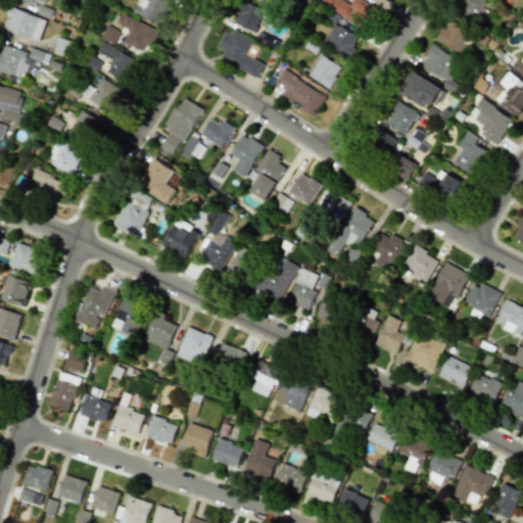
[(148,0),(147,0),(137,0),(133,13),(162,25),(171,2),(164,0),(148,0)]
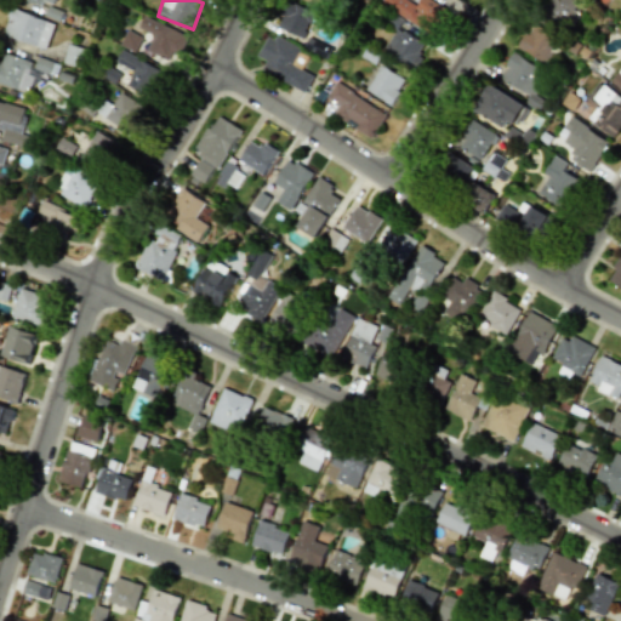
[(445,9),(429,0),(417,0),(416,5),(410,3),(410,0),(383,0),(380,6),(426,30),(432,18),(438,22),(445,9)]
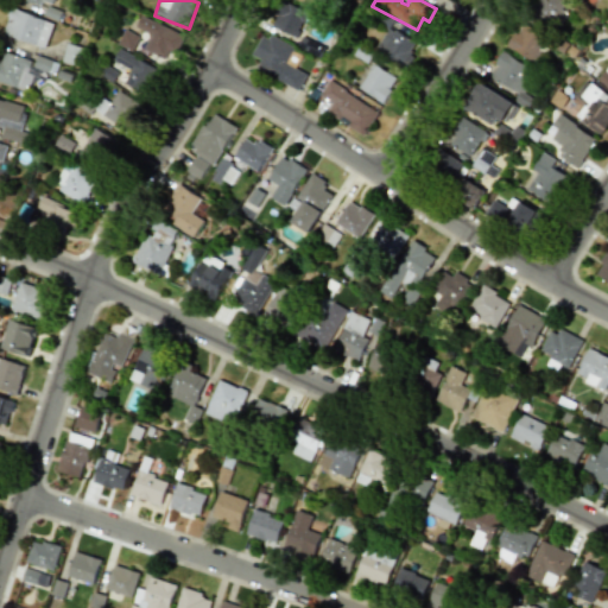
[(536,0),(530,10),(553,24),(567,2),(562,0),(536,0)]
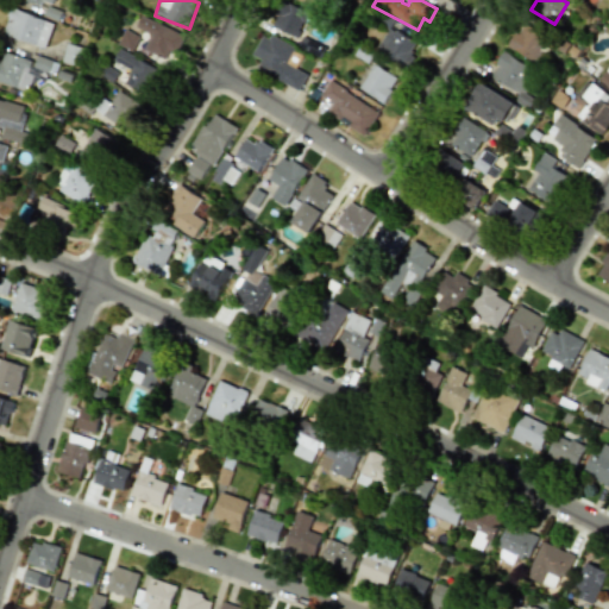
[(271,29),(299,36),(301,24),(315,27),(319,13),(278,2),(271,29)]
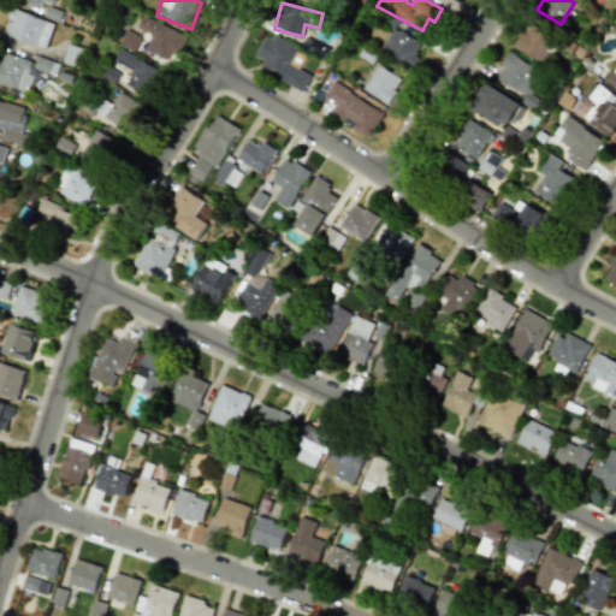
[(3,37),(47,47),(53,21),(9,11),(3,37)]
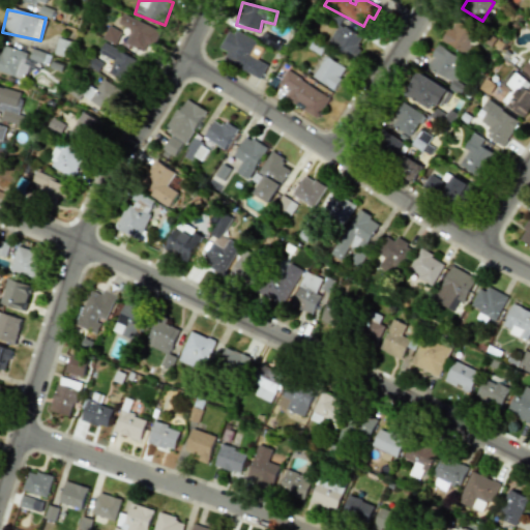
[(125,42),(144,52),(148,45),(153,47),(160,31),(123,13),(118,24),(131,30),(125,42)]
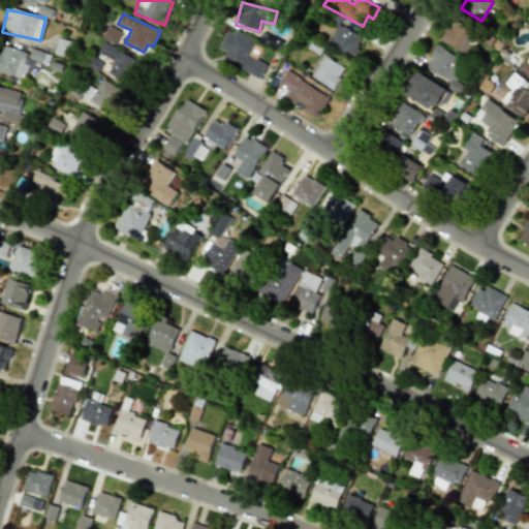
[(441,42),(465,53),(475,30),(453,19),(441,42)]
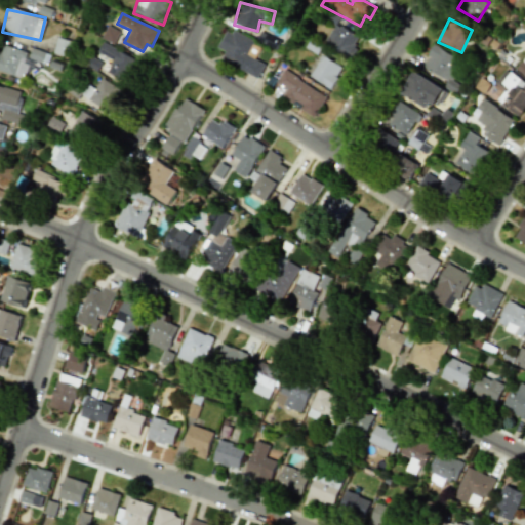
[(357,48),(352,46),(358,37),(334,23),(323,41),(351,58),(357,48)]
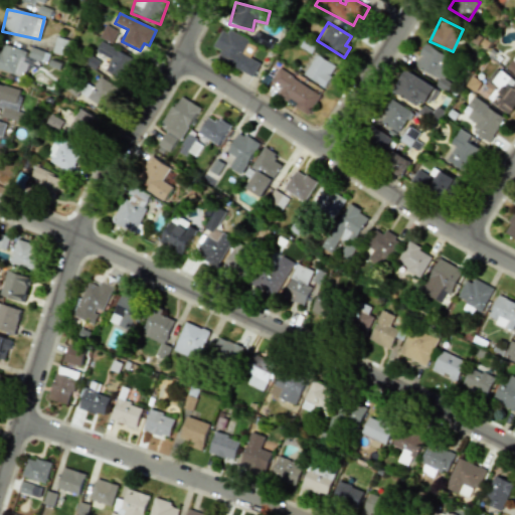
[(253,75),(260,62),(242,54),(248,40),(222,28),(213,47),(221,50),(217,59),(253,75)]
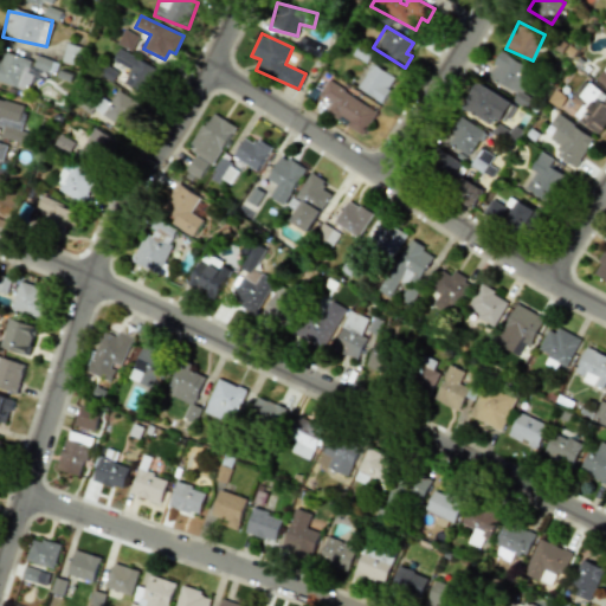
[(130,69),(123,84),(148,95),(160,69),(117,50),(113,60),(130,69)]
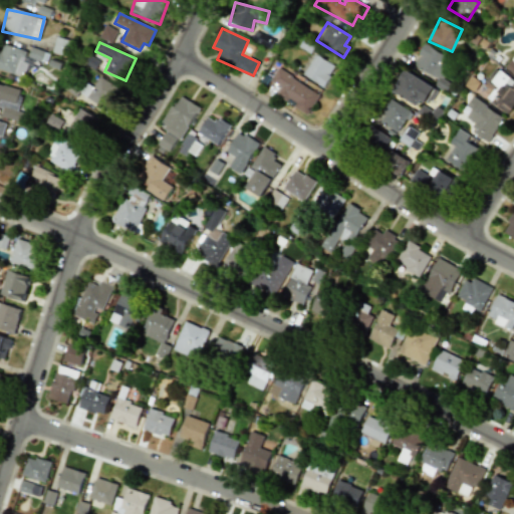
[(0,69),(23,76),(27,61),(39,64),(42,51),(29,47),(27,51),(0,43),(0,69)]
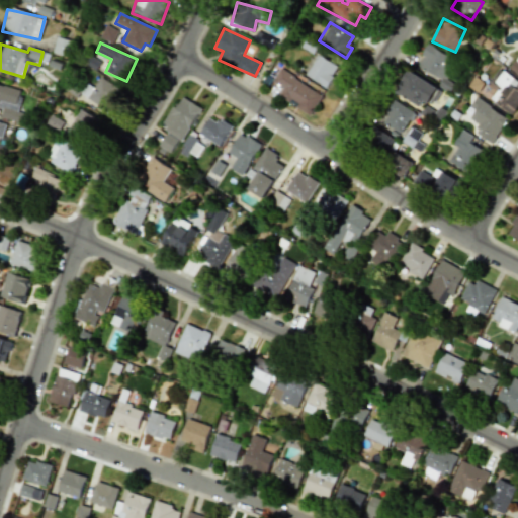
[(444,81),(456,61),(428,45),(416,64),(444,81)]
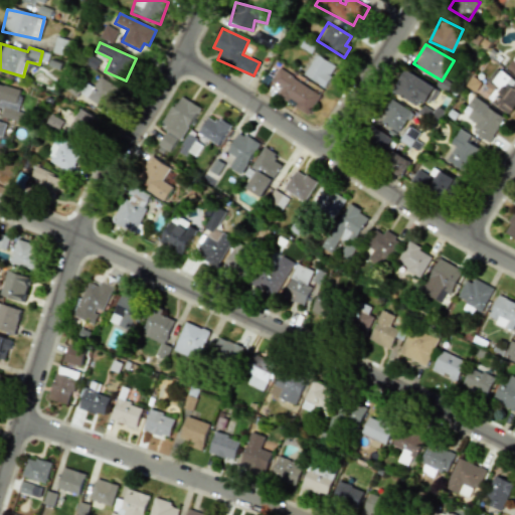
[(336,65),(315,54),(304,75),(324,87),(336,65)]
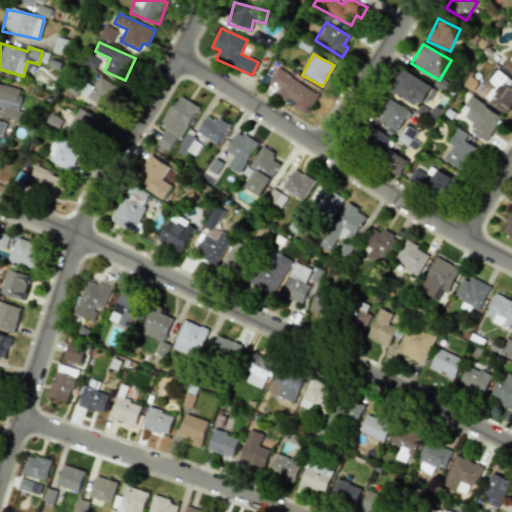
[(511,74),(511,54),(503,68),(511,74)]
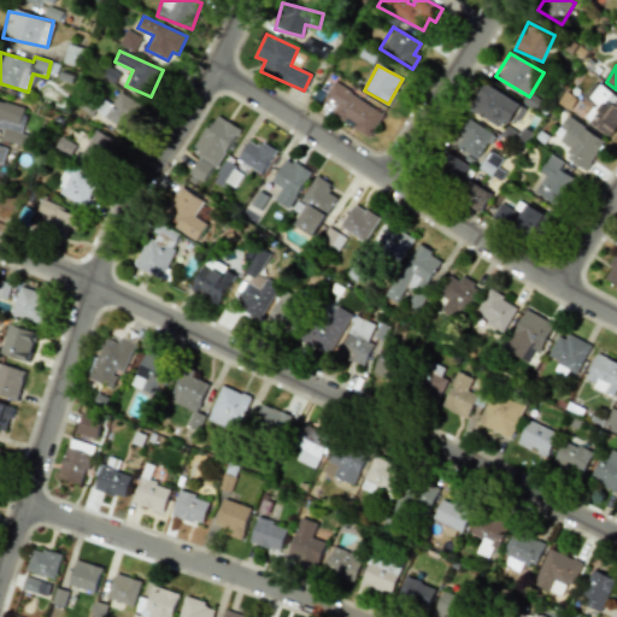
[(588,98),(600,107),(588,122),(609,137),(616,125),(616,97),(599,83),(588,98)]
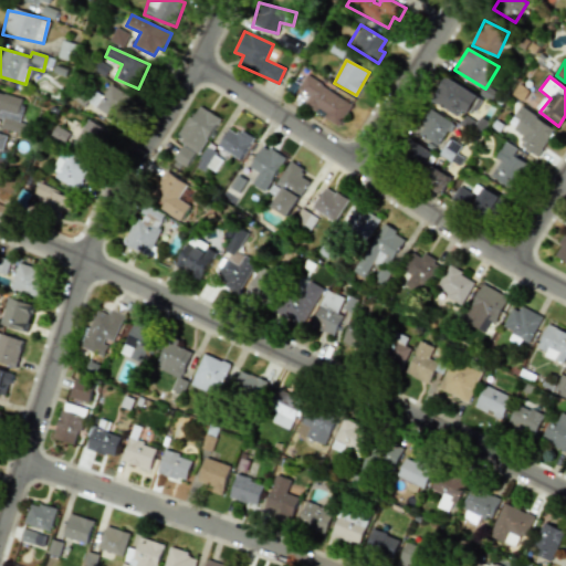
[(341,125),(352,101),(303,77),(297,90),(308,95),(303,107),(341,125)]
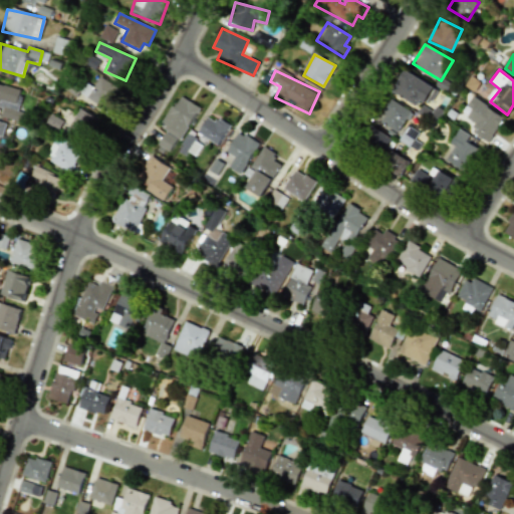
[(434,85),(405,70),(393,92),(422,107),(434,85)]
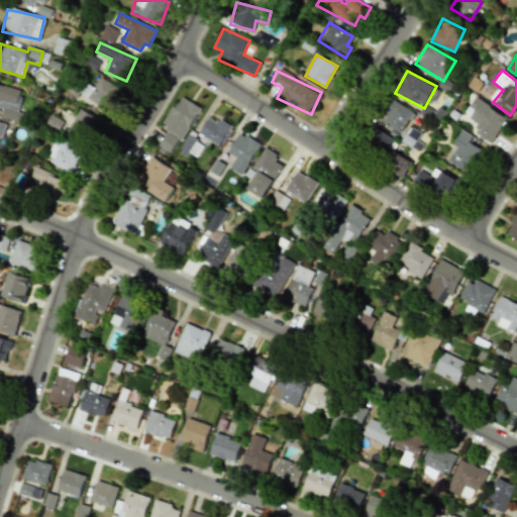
[(93,88),(88,84),(81,94),(105,110),(119,90),(101,77),(93,88)]
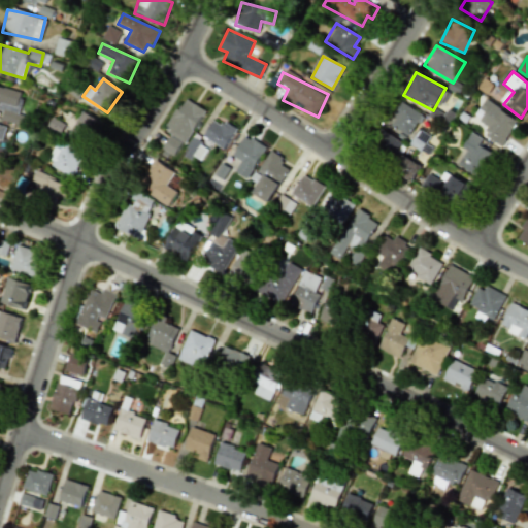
[(20,125),(23,116),(15,113),(22,92),(0,87),(0,110),(2,111),(0,120),(20,125)]
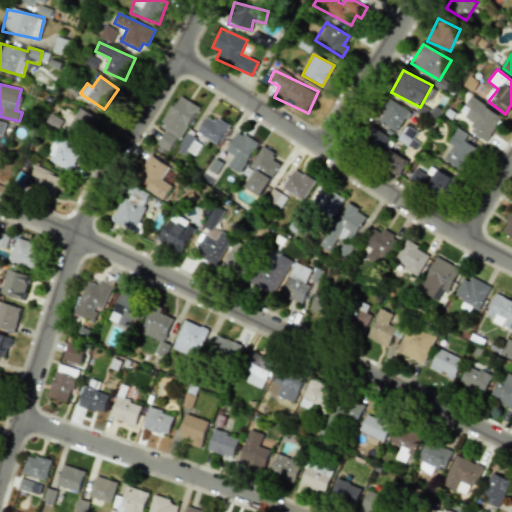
[(157,144),(171,152),(198,106),(178,94),(160,126),(166,129),(157,144)]
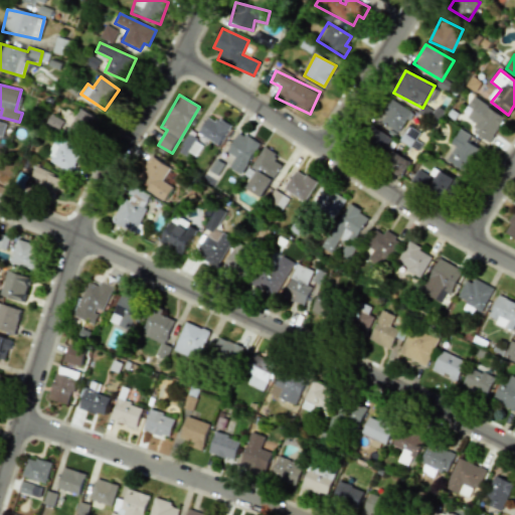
[(462,115),(477,122),(472,133),(491,142),(504,115),(471,99),(462,115)]
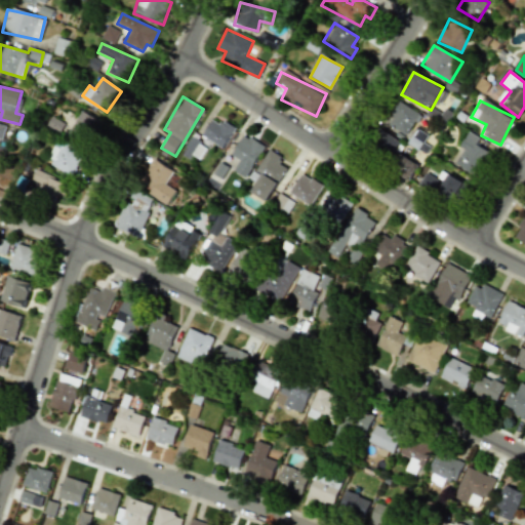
[(386,124),(407,135),(418,112),(397,102),(386,124)]
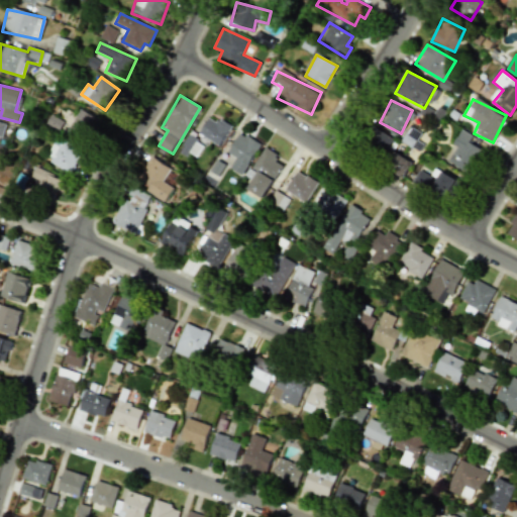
[(67,130),(83,140),(97,120),(81,109),(67,130)]
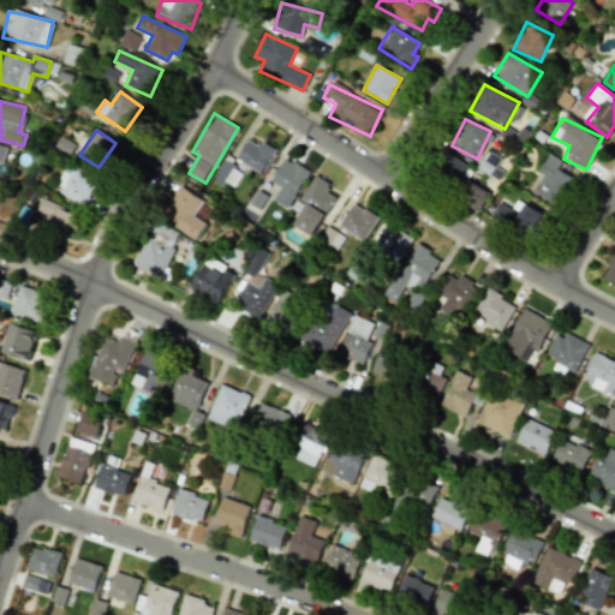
[(237,160),(262,173),(275,149),(261,142),(258,145),(248,139),(237,160)]
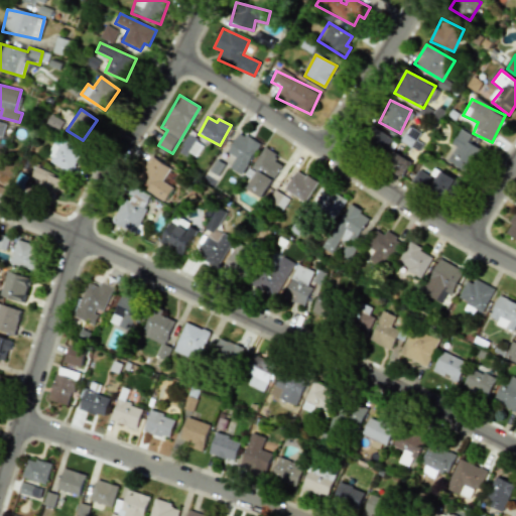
[(400,141),(411,147),(418,133),(407,127),(400,141)]
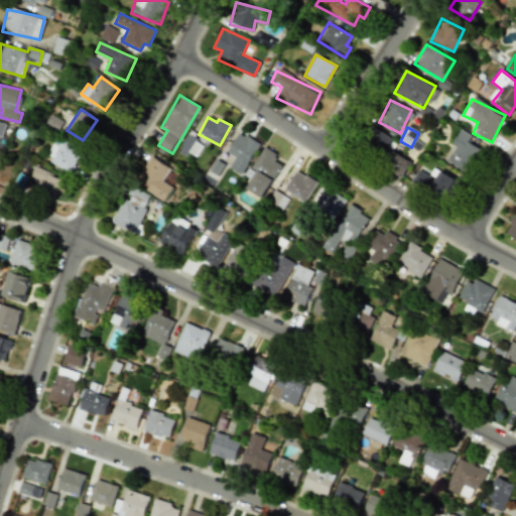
[(385,154),(392,137),(372,129),(365,145),(385,154)]
